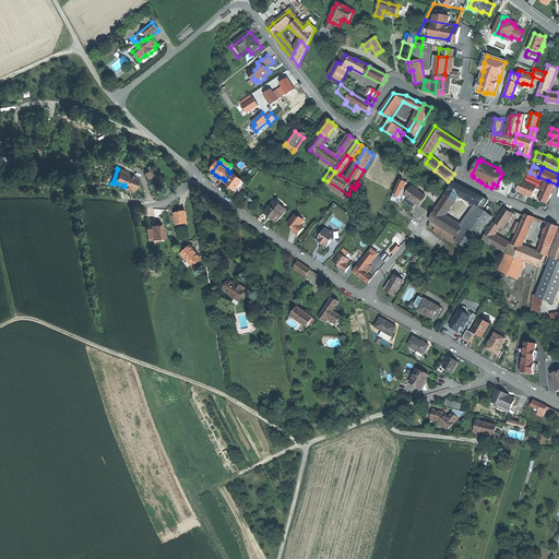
[(125,171),(118,169),(115,181),(125,185),(125,187),(128,189),(132,190),(137,175),(125,171)]
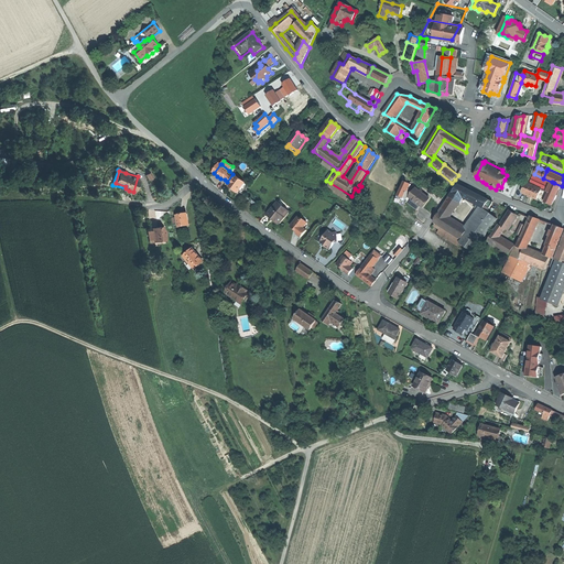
[(151,171),(145,174),(150,180),(154,176),(151,171)]
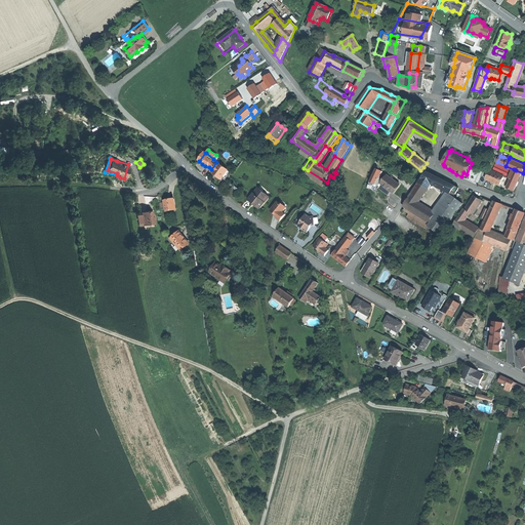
[(219,164),(216,162),(211,169),(213,171),(213,172),(216,174),(221,179),(229,170),(220,164),(219,164)]
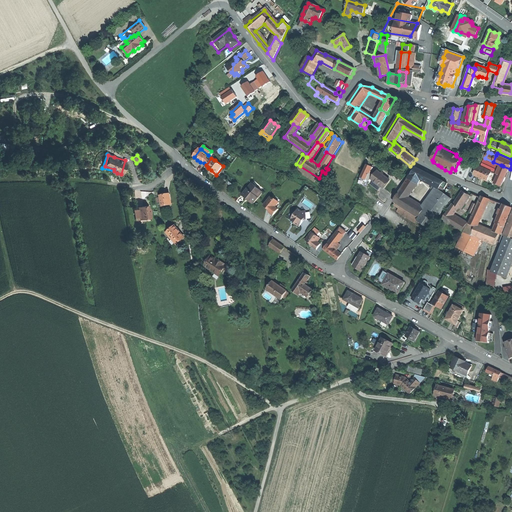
[(360,177),(367,180),(374,166),(367,162),(360,177)]
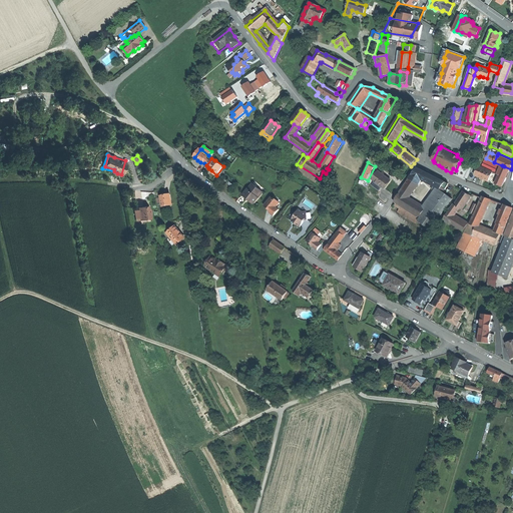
[(493,171),(480,165),(475,174),(482,177),(484,178),(489,180),(493,171)]
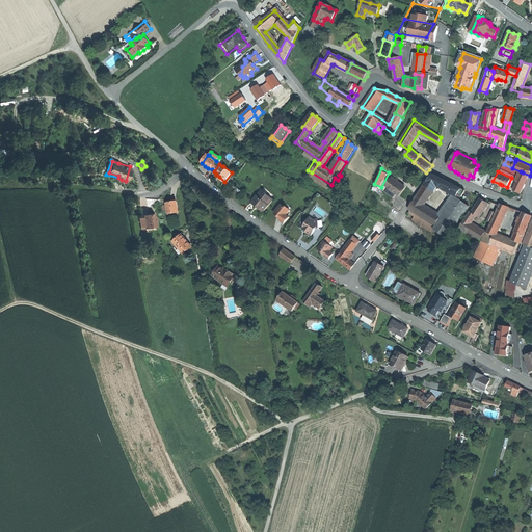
[(514,189),(522,192),(528,179),(530,176),(523,173),(519,181),(514,189)]
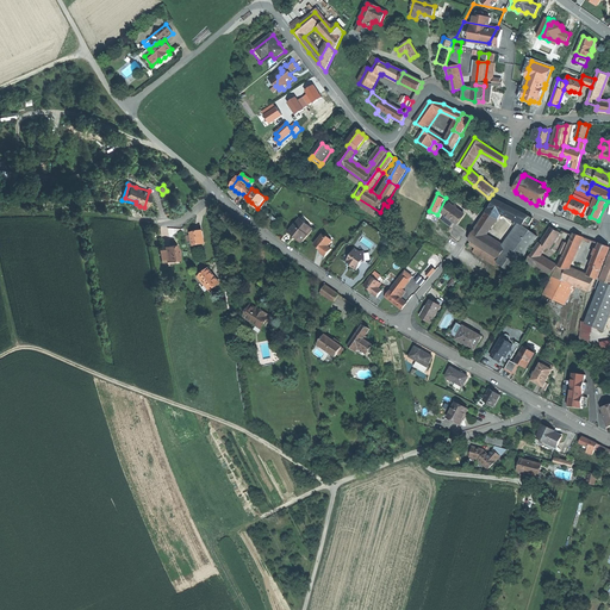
[(497,219),(498,219),(502,215),(516,222),(523,225),(526,222),(529,224),(534,218),(516,210),(496,200),(487,213),(497,219)]
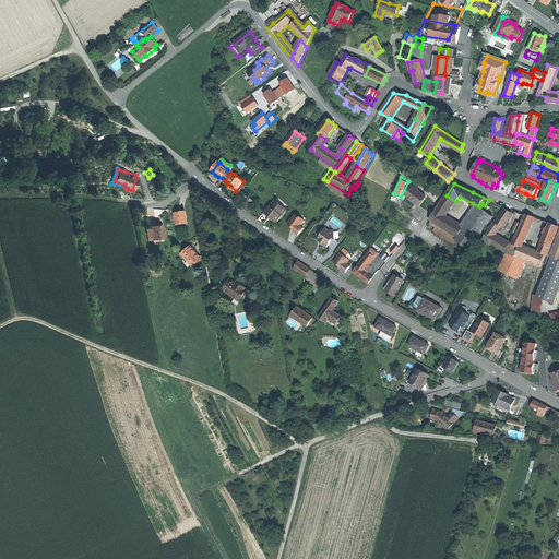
[(417,204),(419,205),(423,201),(426,197),(419,191),(417,189),(413,187),(406,195),(417,204)]
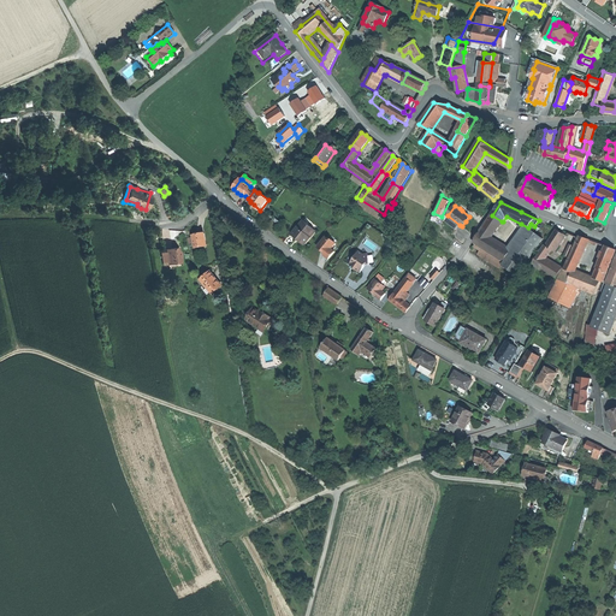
[(598,208),(592,206),(587,217),(593,219),(598,208)]
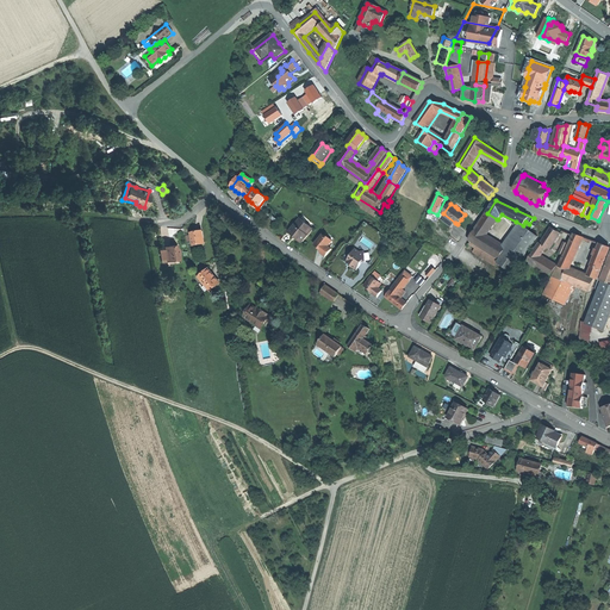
[(453,226),(455,223),(443,213),(441,218),(453,226)]
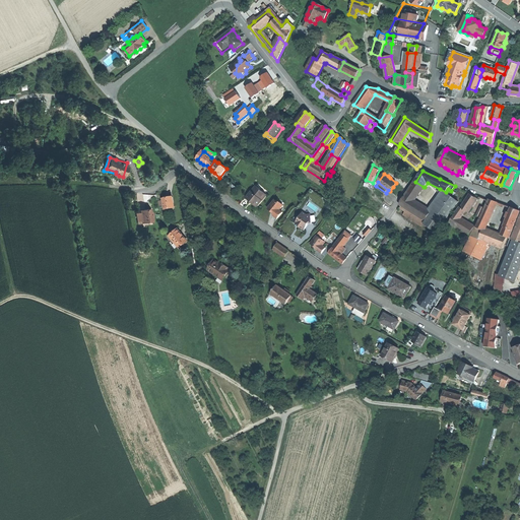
[(426,221),(432,211),(430,210),(415,201),(424,187),(415,182),(399,204),(406,209),(426,221)]
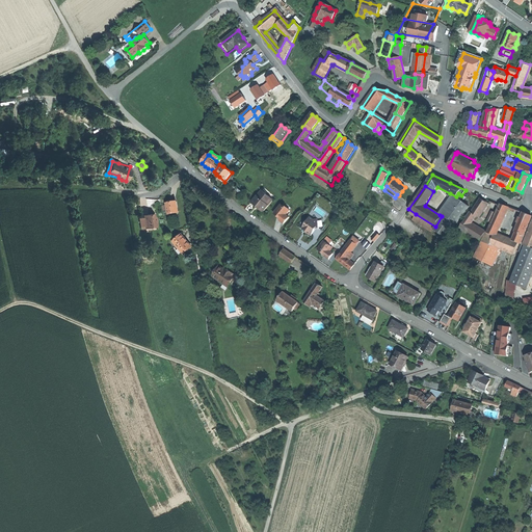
[(259,209),(262,212),(273,200),(262,190),(251,203),(255,206),(257,205),(260,208),(259,209)]
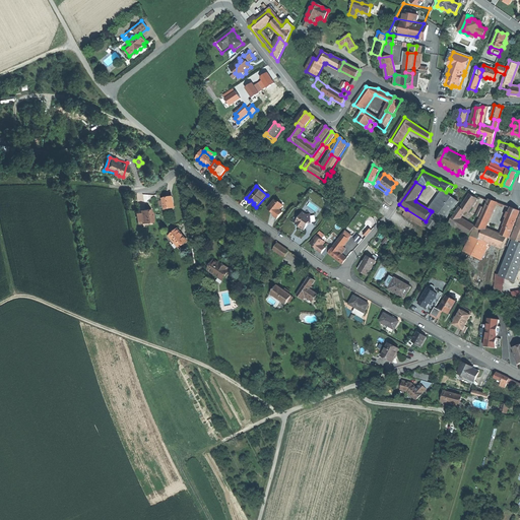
[(449,195),(451,191),(448,189),(446,192),(444,196),(440,194),(430,210),(432,211),(433,212),(436,214),(449,195)]
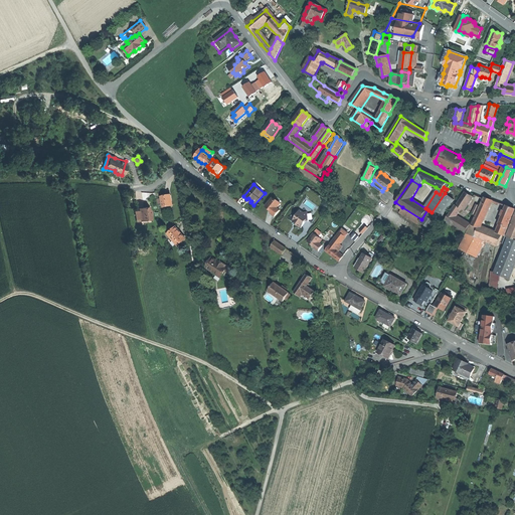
[(461,208),(464,210),(473,197),(469,194),(465,192),(457,206),(461,208)]
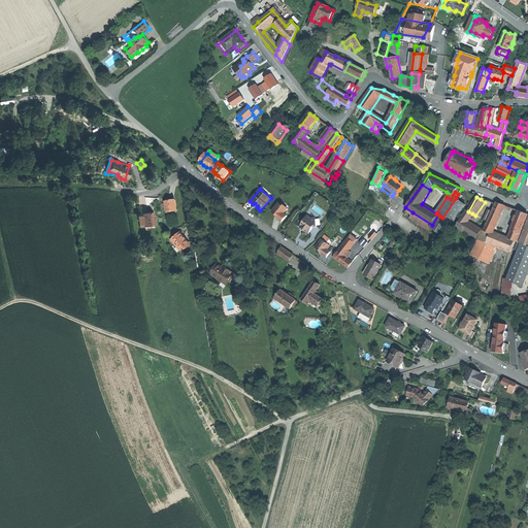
[(466,204),(456,198),(442,218),(439,216),(431,228),(443,236),(466,204)]
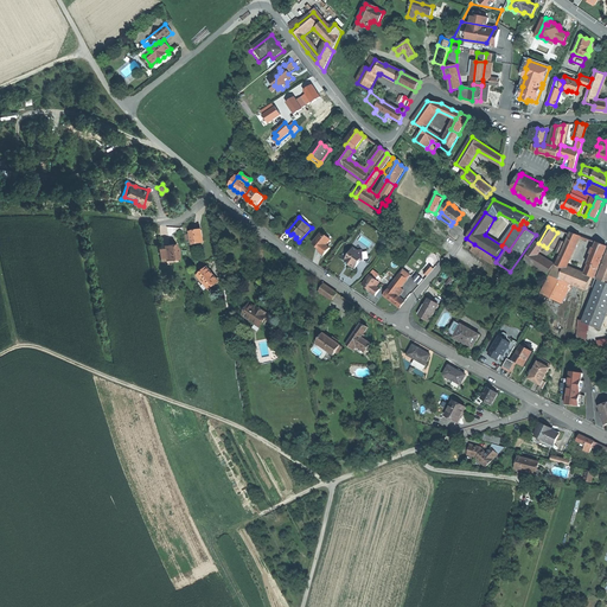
[(190,232),(192,244),(204,242),(203,230),(195,231),(190,232)]
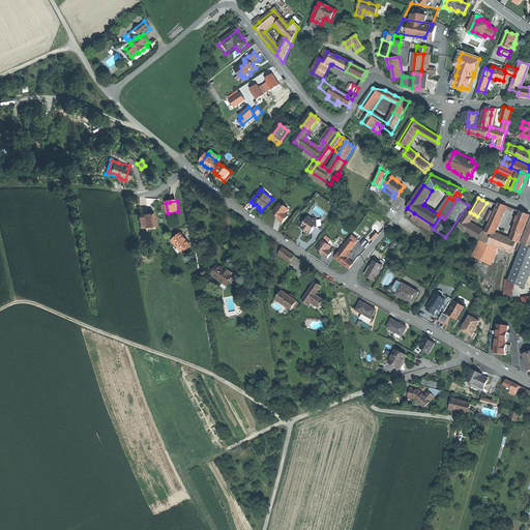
[(283,201),(280,204),(284,207),(285,206),(289,210),(290,208),(283,201)]
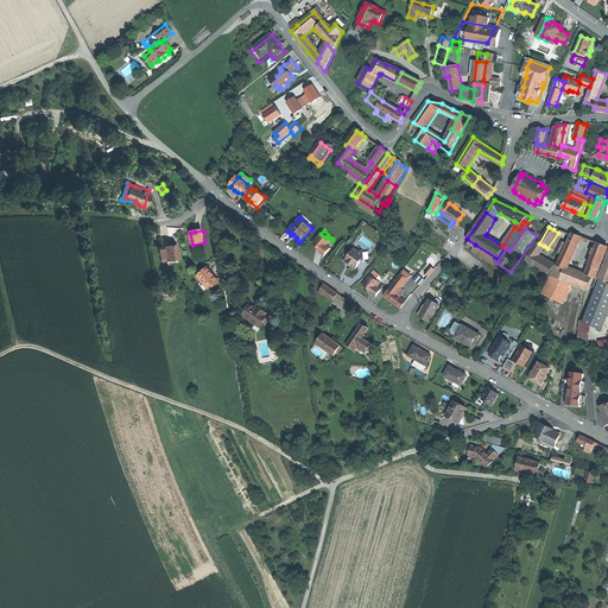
[(572,233),(568,244),(576,247),(581,236),(576,235),(572,233)]
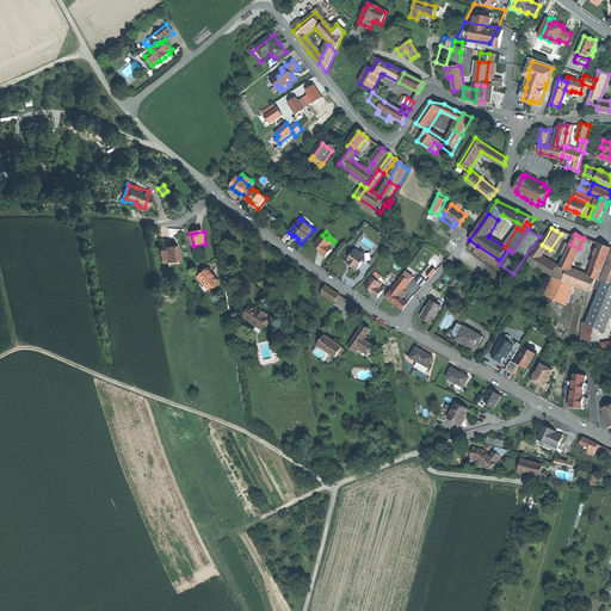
[(321,253),(326,258),(332,250),(328,247),(333,242),(328,238),(327,239),(322,235),(314,245),(319,250),(320,248),(320,250),(321,250),(321,251),(322,252),(321,253)]
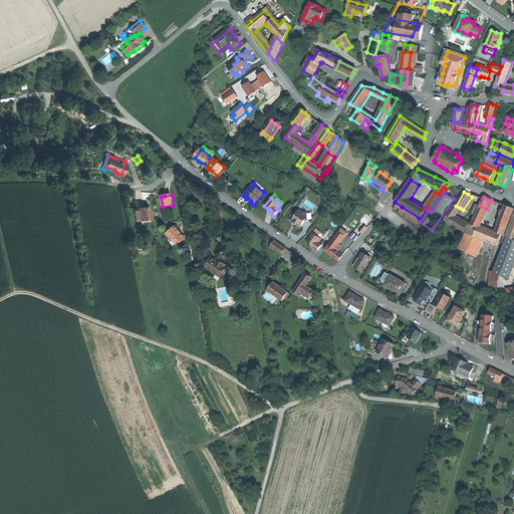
[(139,207),(141,218),(151,217),(149,205),(144,206),(139,207)]
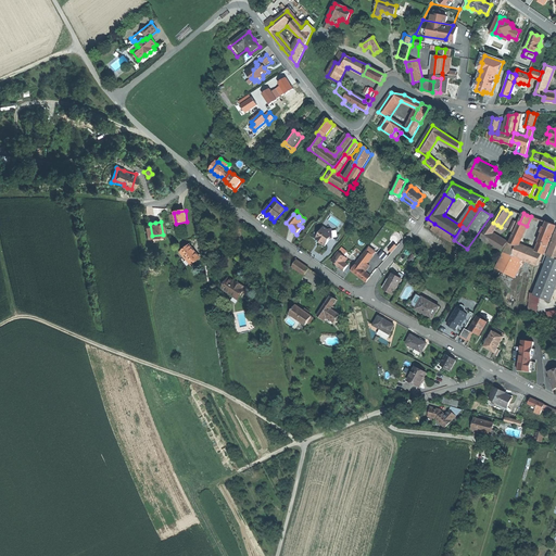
[(491,234),(497,225),(493,223),(491,222),(485,229),(487,230),(480,239),(502,252),(507,243),(491,234)]
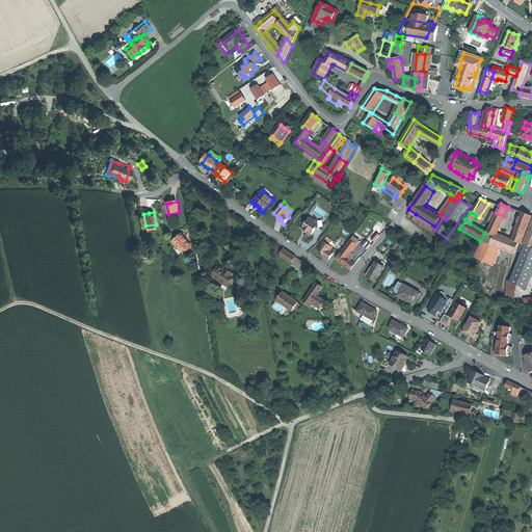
[(515,232),(525,235),(531,216),(523,212),(515,232)]
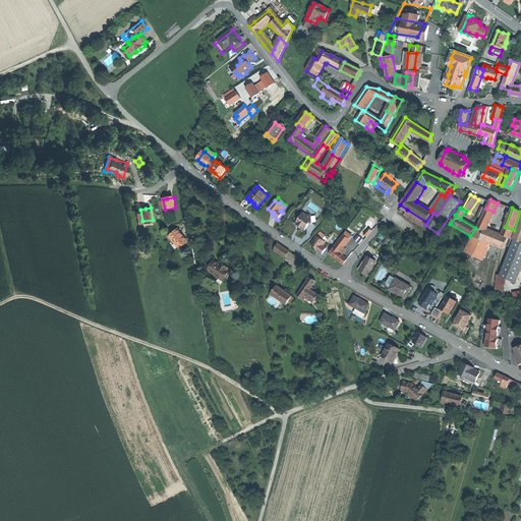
[(486,209),(477,228),(484,231),(480,239),(490,243),(504,248),(508,238),(511,239),(513,234),(514,230),(505,227),(502,235),(485,229),(494,212),(486,209)]
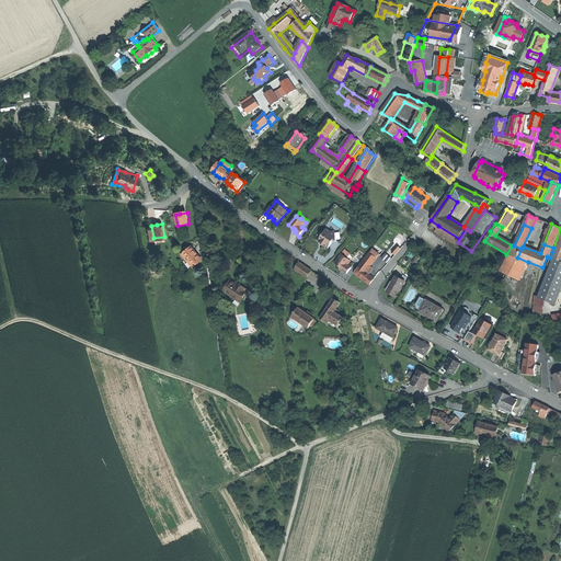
[(456,244),(459,239),(438,226),(435,231),(456,244)]
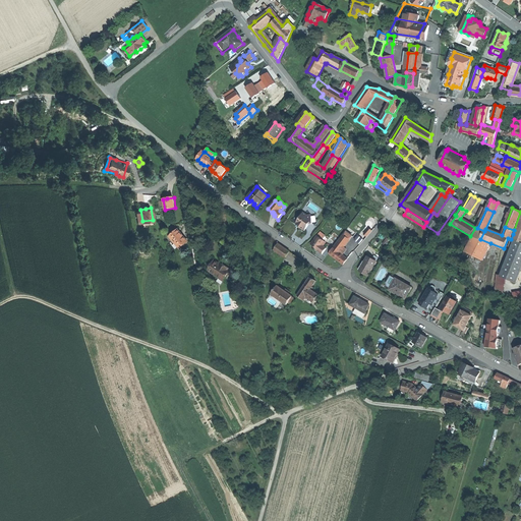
[(311,215),(307,216),(303,213),(300,219),(296,216),(293,221),(298,225),(300,227),(299,228),(304,231),(308,225),(312,224),(311,215)]
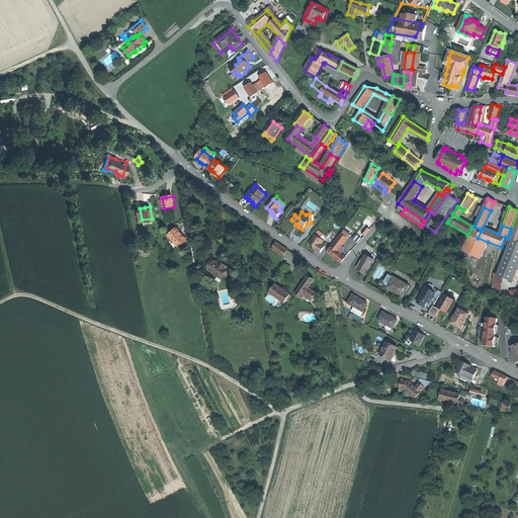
[(475,227),(473,226),(469,235),(478,238),(482,230),(475,227)]
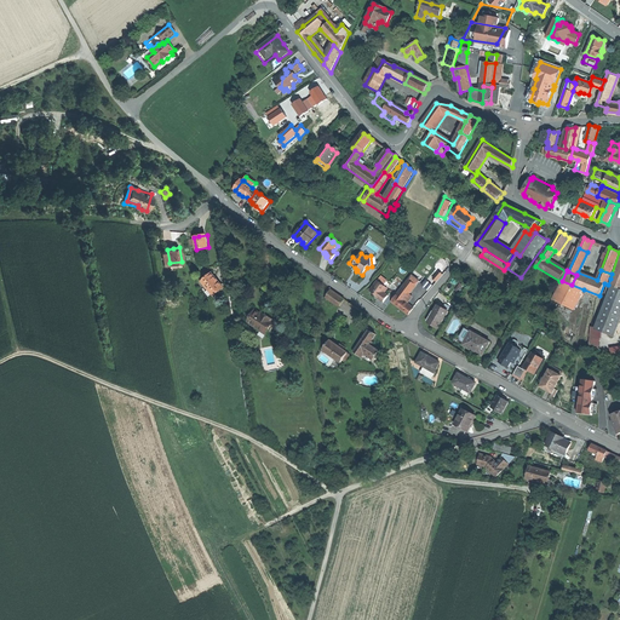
[(204,280),(213,293),(223,286),(216,277),(212,273),(204,280)]
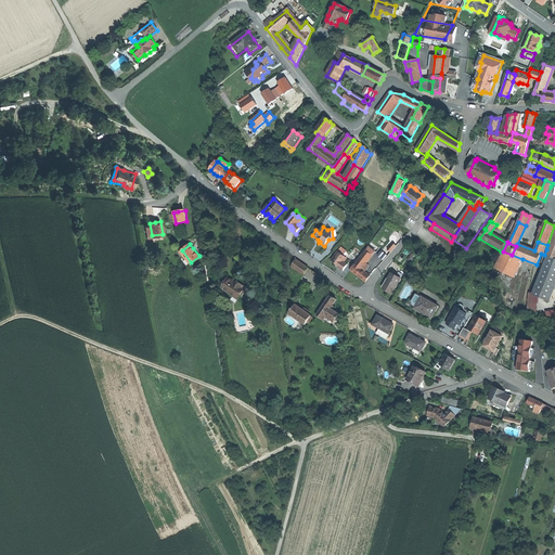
[(369,247),(365,250),(372,256),(375,252),(369,247)]
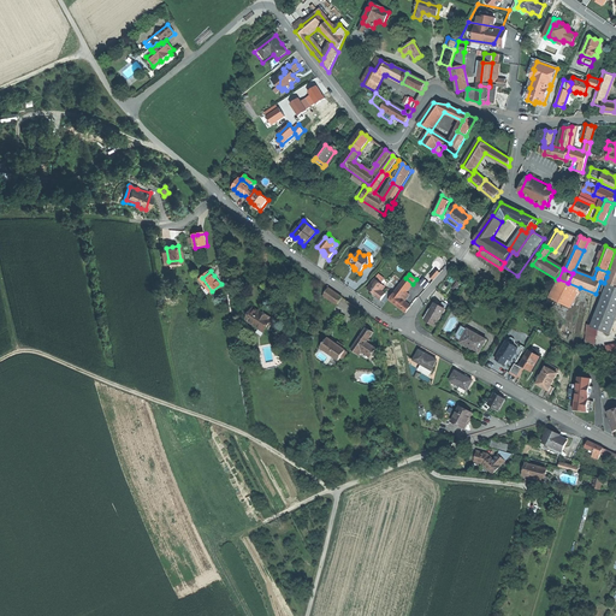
[(378,276),(375,279),(385,286),(388,283),(378,276)]
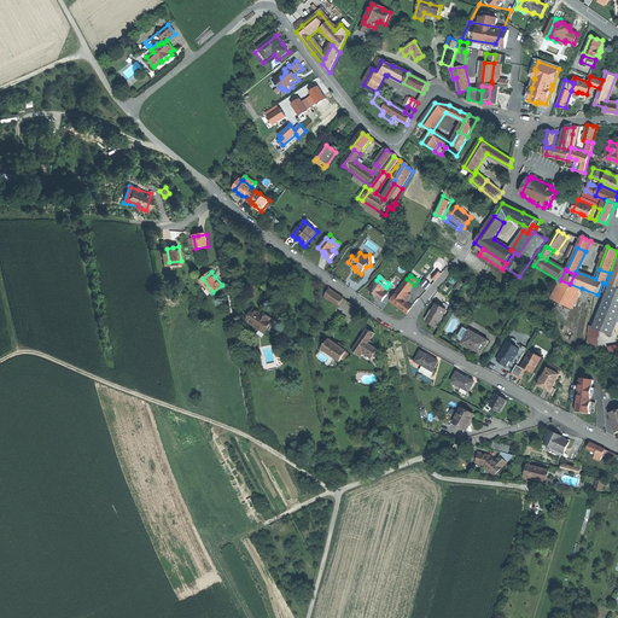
[(420,279),(424,283),(423,284),(426,287),(431,284),(424,277),(420,279)]
